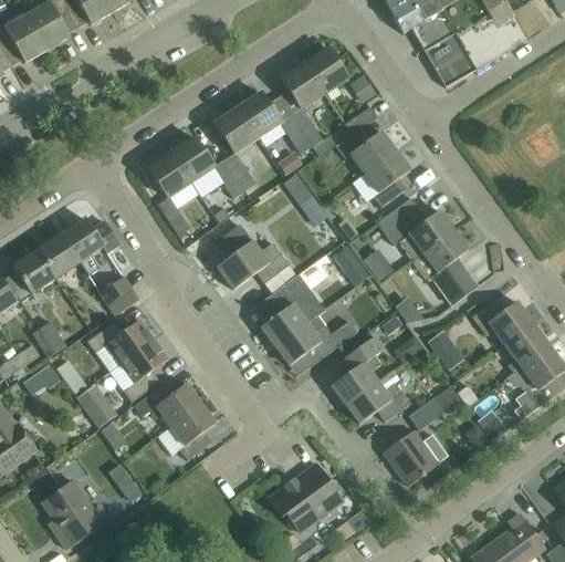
[(49,1),(27,13),(46,49),(70,35),(67,32),(79,27),(62,0),(48,0),(49,1)]
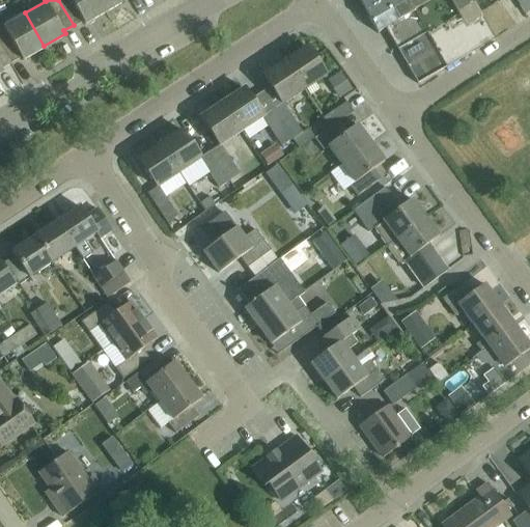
[(58,0),(74,25),(83,19),(85,22),(106,9),(100,0),(58,0)]
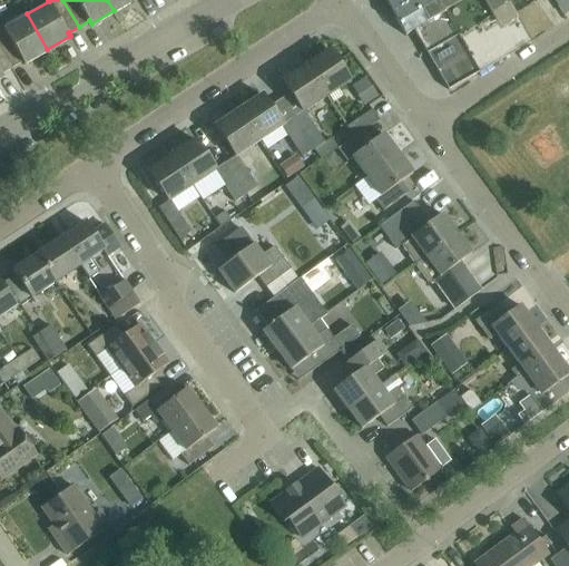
[(107,0),(114,10),(131,0),(107,0)]
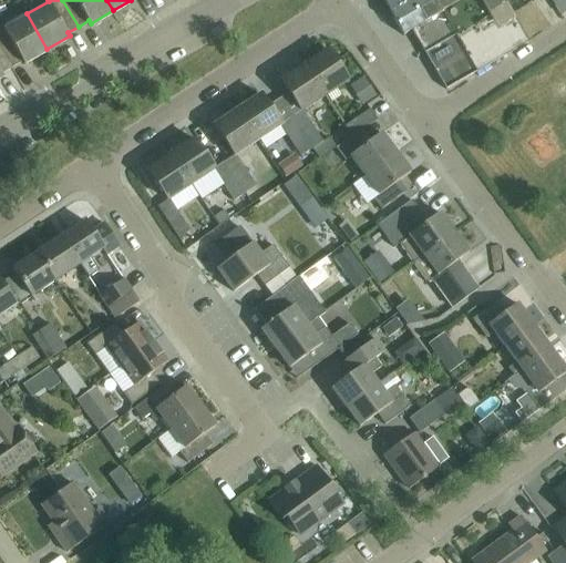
[(446,38),(454,50),(461,62),(467,74),(477,70),(436,0),(384,0),(403,32),(412,28),(425,50),(446,38)]
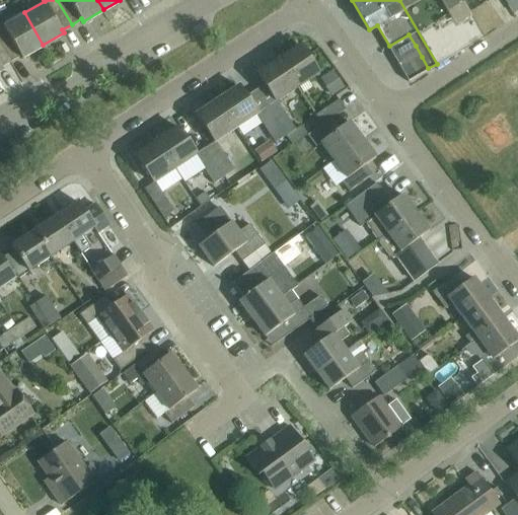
[(399,0),(437,64),(485,37),(462,0),(399,0)]
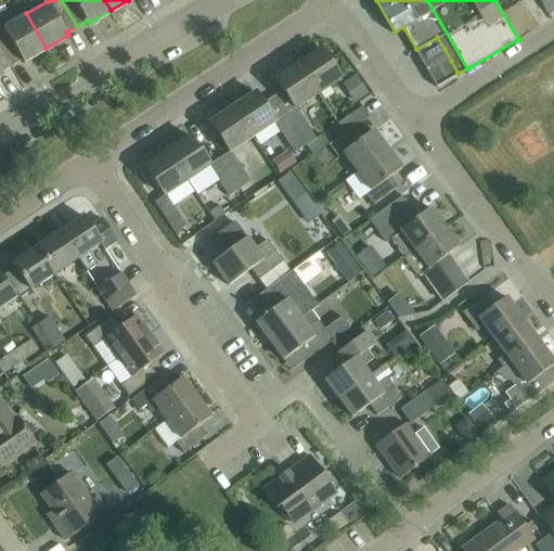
[(2,23),(0,24),(0,43),(12,64),(22,58),(24,61),(46,48),(26,13),(4,26),(2,23)]
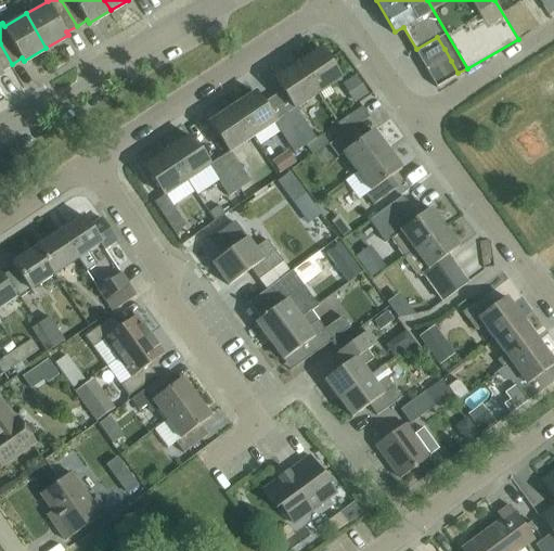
[(416,49),(423,62),(445,49),(437,37),(416,49)]
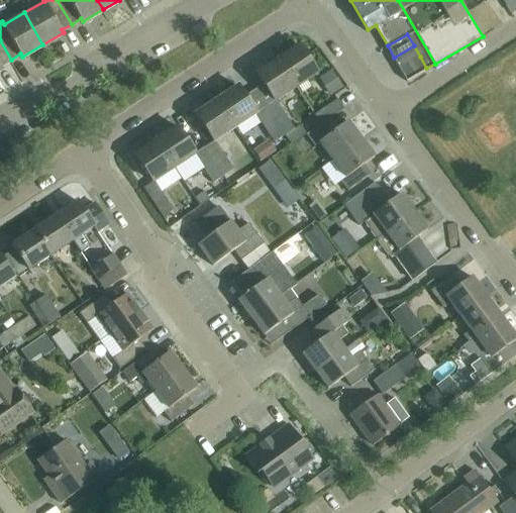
[(0,69),(3,68),(1,65),(11,60),(0,40),(0,69)]
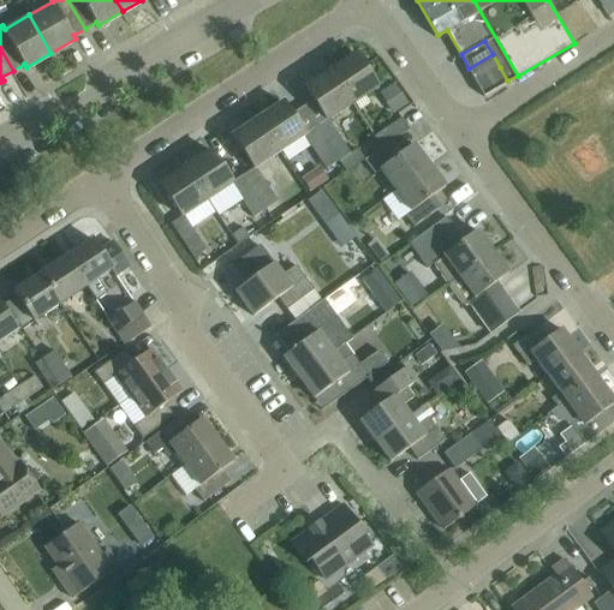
[(355,51),(331,67),(352,101),(377,84),(355,51)]
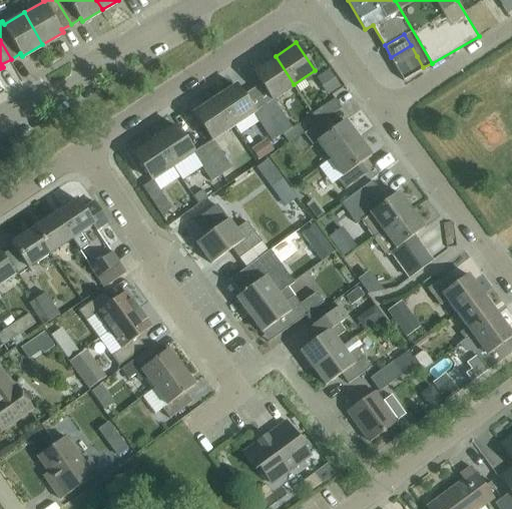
[(417,56),(411,45),(391,57),(397,67),(417,56)]
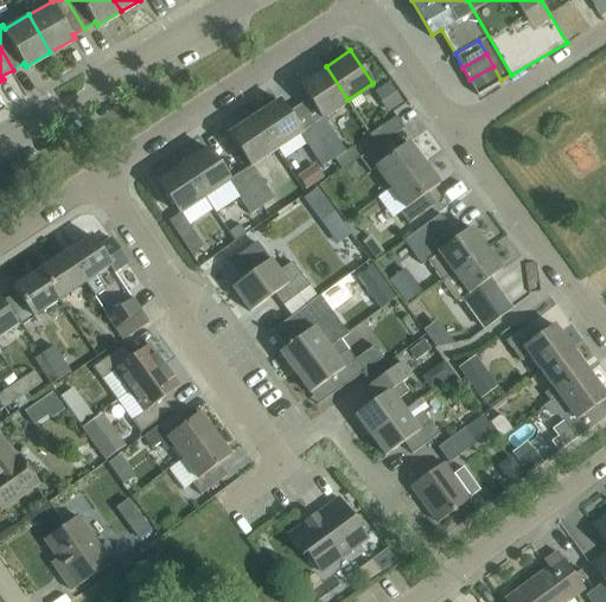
[(348,100),(326,66),(301,83),(324,116),(348,100)]
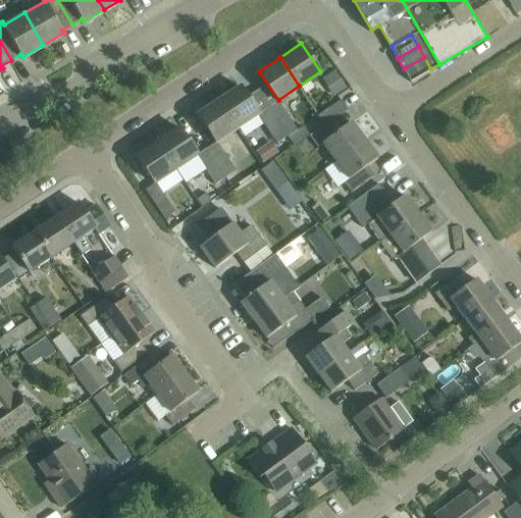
[(430,68),(424,57),(404,68),(411,81),(430,68)]
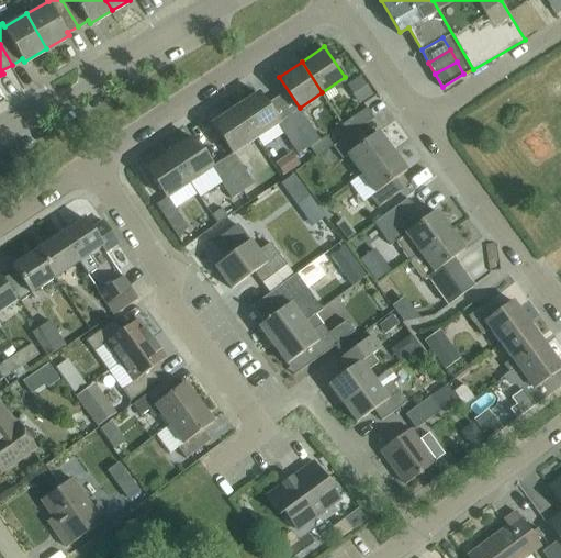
[(357,71),(359,92),(376,90),(373,69),(357,71)]
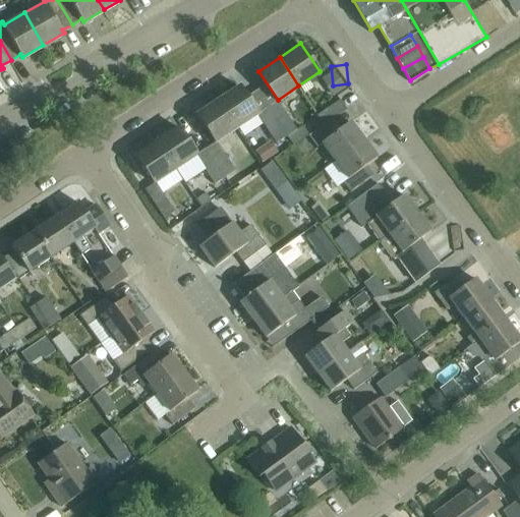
[(239,83),(218,98),(237,126),(258,113),(239,83)]
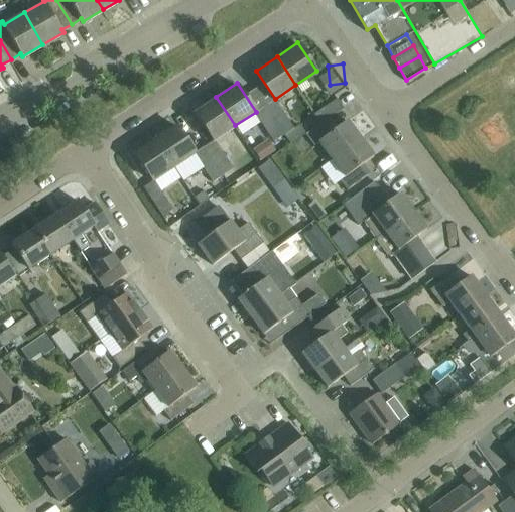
[(235,125),(216,97),(196,111),(214,139),(235,125)]
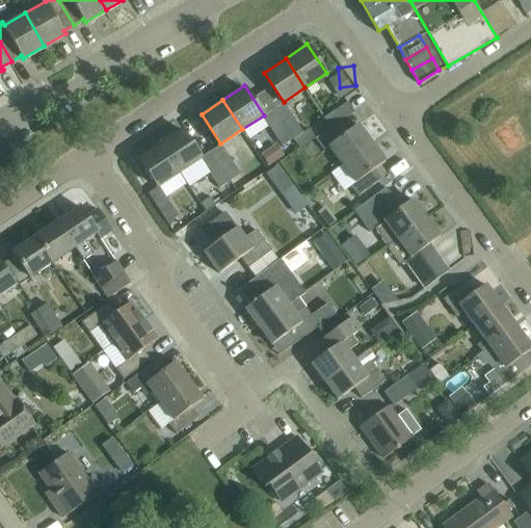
[(330,126),(340,120),(354,110),(348,100),(323,115),(330,126)]
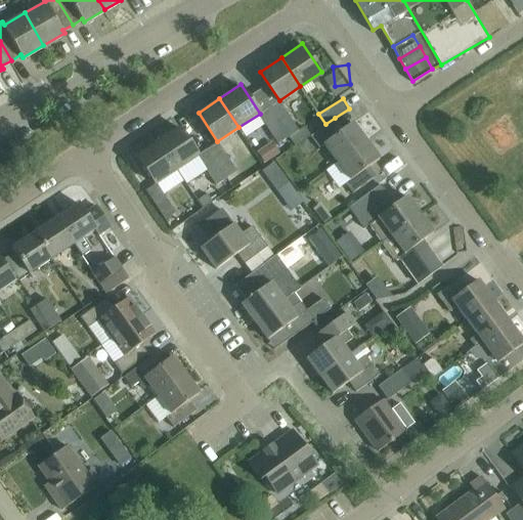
[(272,111),(288,135),(289,134),(295,144),(310,134),(305,123),(298,128),(282,104),(272,111)]
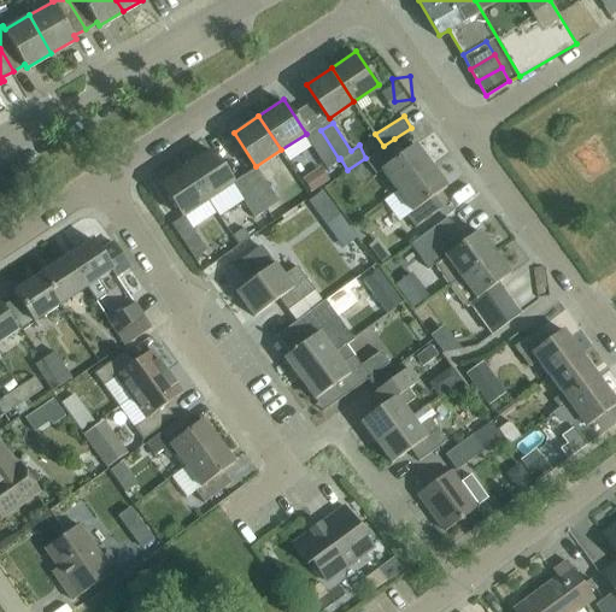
[(327,166),(339,159),(321,130),(309,139),(327,166)]
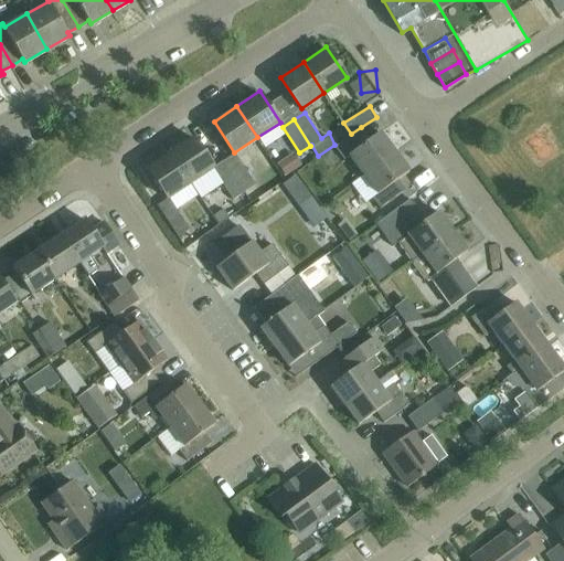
[(344,157),(350,152),(364,172),(394,149),(380,130),(369,138),(361,127),(351,134),(334,145),(344,157)]
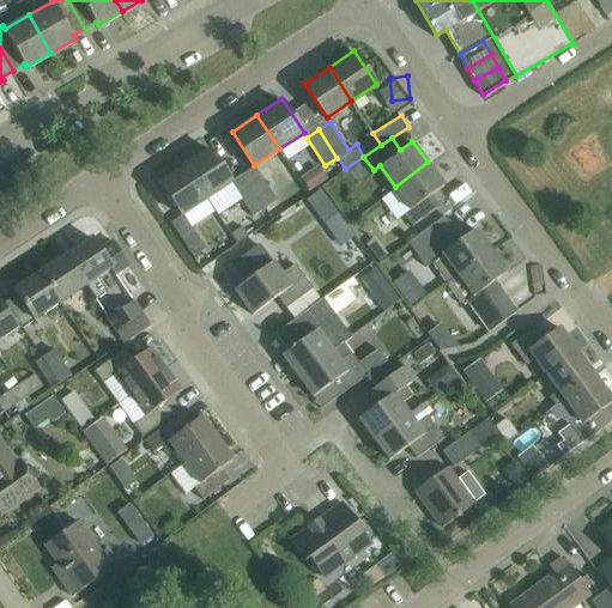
[(210,146),(185,163),(207,198),(232,181),(210,146)]
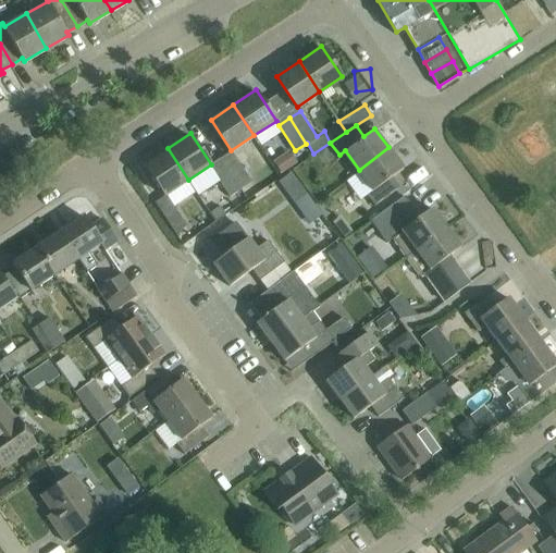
[(388,147),(359,170),(372,188),(367,193),(375,204),(399,185),(392,175),(404,167),(388,147)]
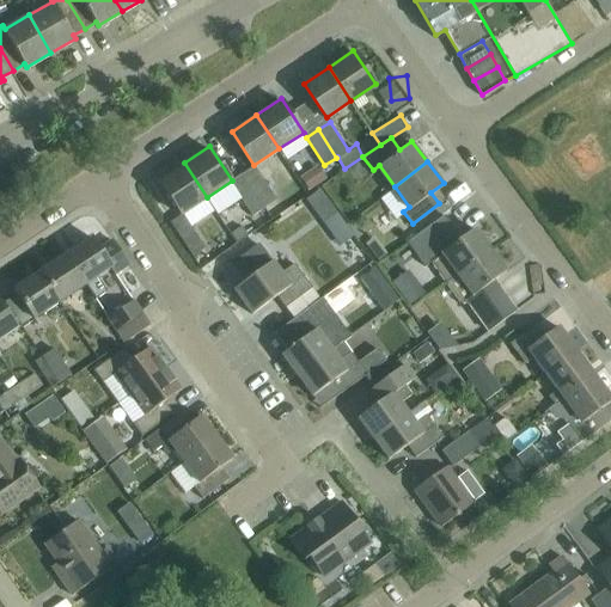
[(207,197),(184,163),(159,179),(182,213),(207,197)]
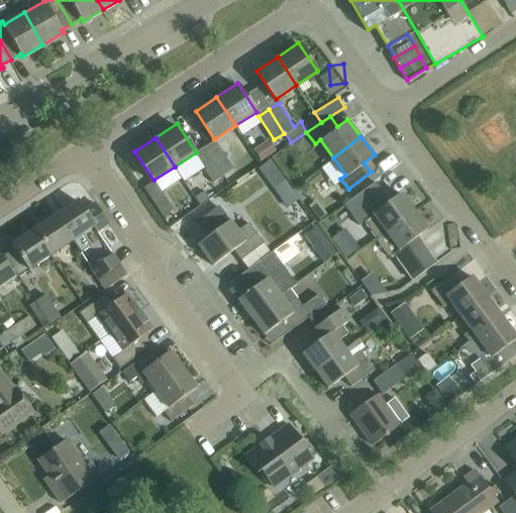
[(223,174),(233,167),(218,143),(208,150),(223,174)]
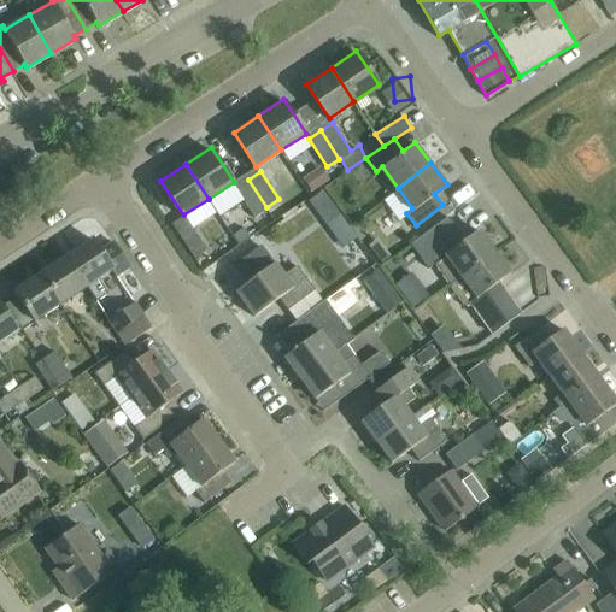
[(267,207),(248,180),(236,187),(254,215),(267,207)]
